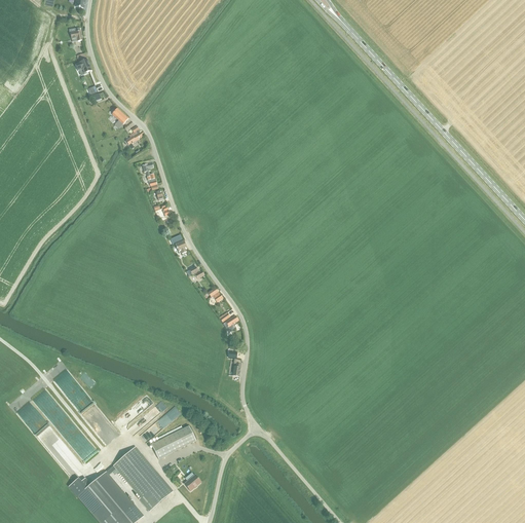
[(74,26),(68,27),(69,30),(71,40),(81,38),(81,35),(80,34),(79,29),(79,28),(79,26),(74,26)]
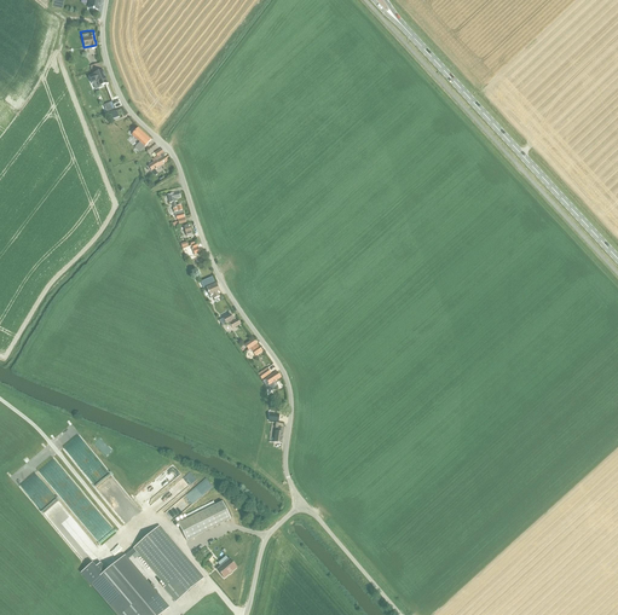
[(88,73),(87,74),(88,74),(91,80),(90,80),(91,81),(92,81),(96,79),(98,83),(100,83),(107,80),(102,67),(92,71),(88,73)]
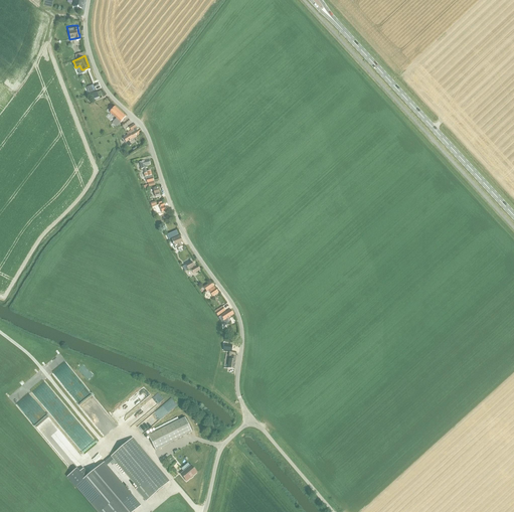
[(100,108),(107,101),(102,96),(95,102),(100,108)]
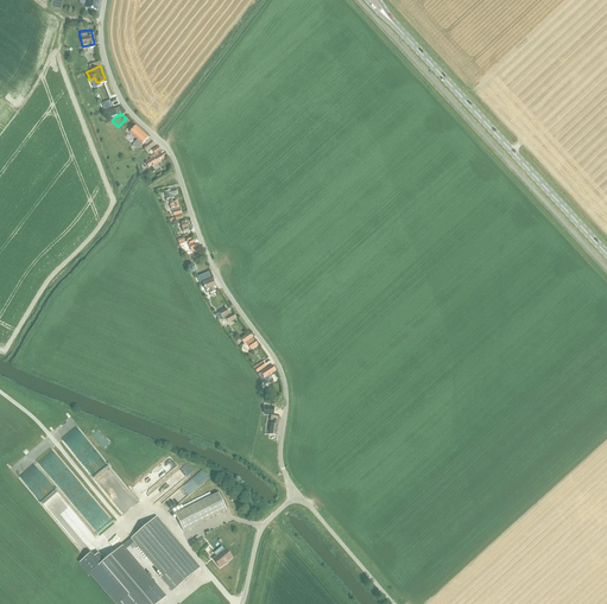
[(134,122),(128,129),(136,137),(131,141),(137,146),(147,134),(134,122)]
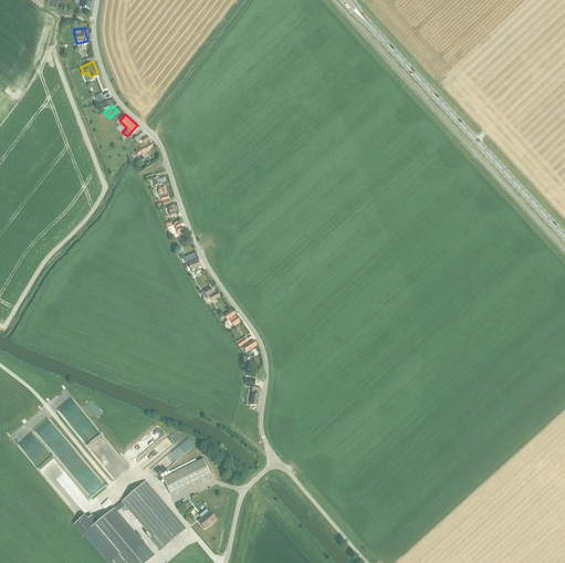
[(146,141),(134,148),(137,154),(148,147),(150,152),(154,149),(152,145),(153,145),(152,144),(154,142),(152,138),(149,141),(147,137),(148,136),(146,133),(140,137),(143,141),(145,139),(146,141)]
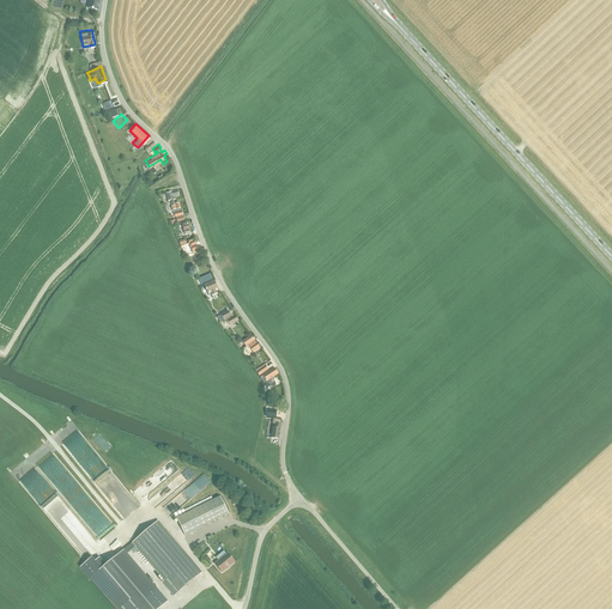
[(176,187),(170,189),(164,190),(167,198),(169,198),(171,203),(170,203),(171,207),(174,214),(182,212),(177,200),(174,201),(174,202),(171,196),(174,196),(174,194),(177,193),(176,187)]
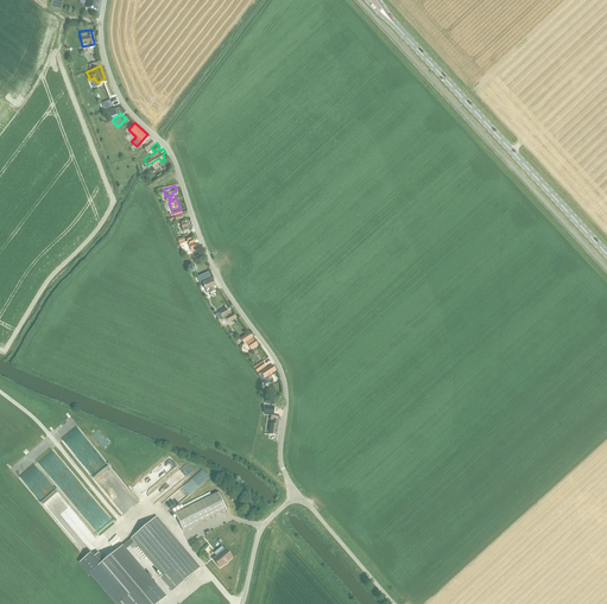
[(178,218),(176,220),(177,226),(181,224),(182,229),(188,228),(184,216),(178,218)]
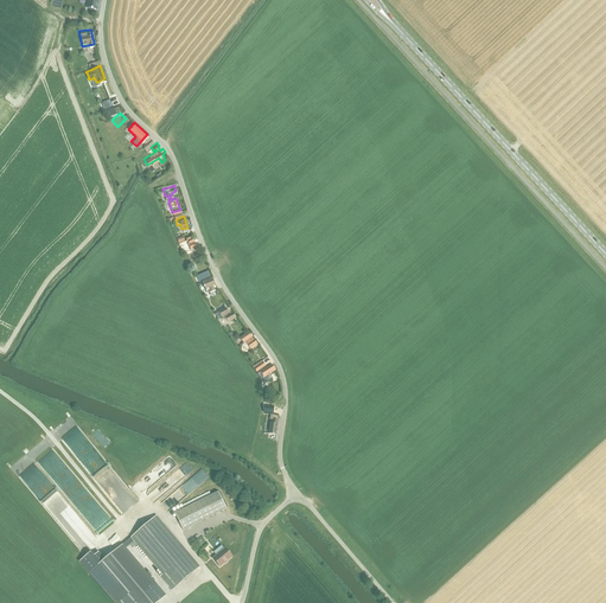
[(191,236),(178,241),(179,245),(183,244),(186,251),(191,250),(190,247),(195,244),(191,236)]
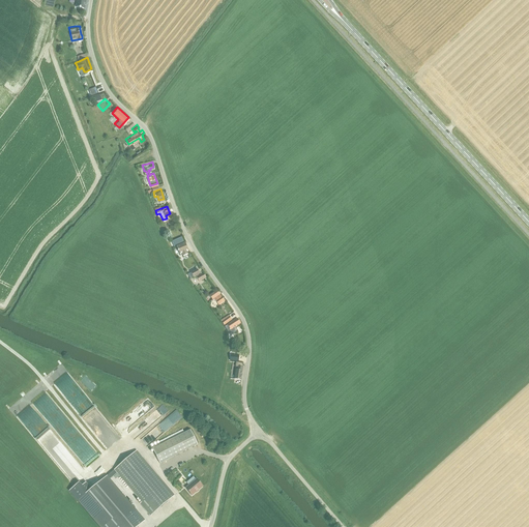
[(180,234),(171,239),(173,244),(183,240),(180,234)]
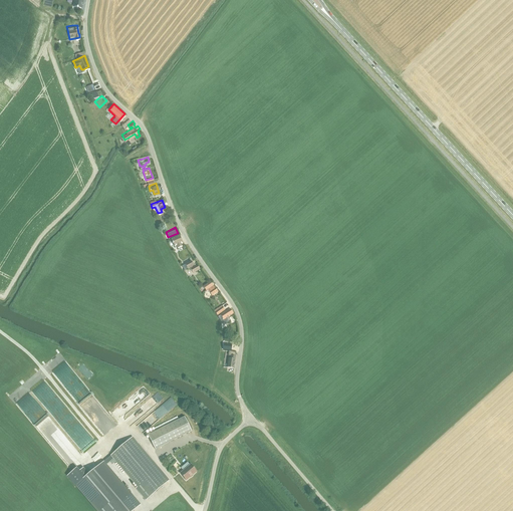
[(180,241),(182,240),(179,233),(170,236),(174,244),(176,243),(177,246),(181,244),(180,241)]
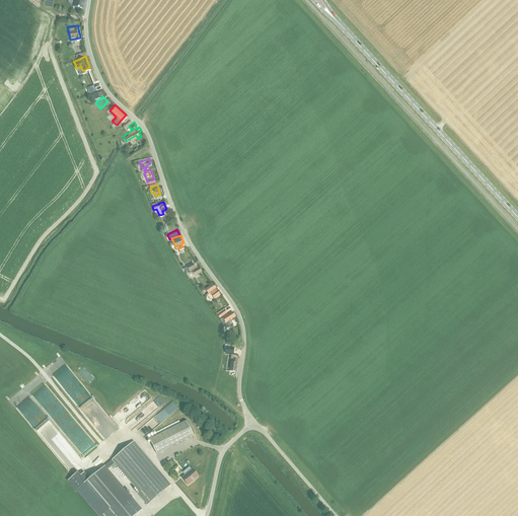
[(192,262),(183,267),(186,271),(191,268),(193,266),(195,266),(192,262)]
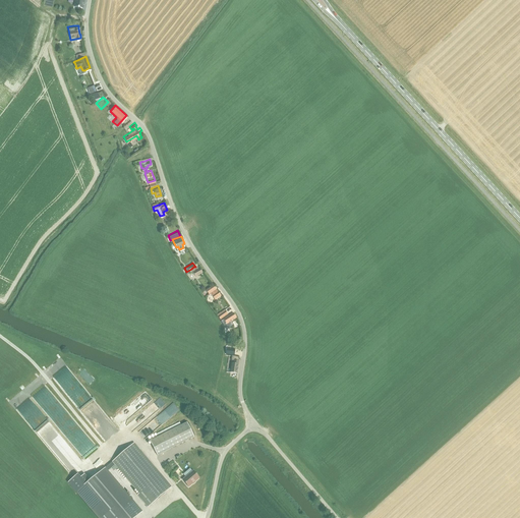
[(194,274),(201,270),(198,266),(194,269),(193,267),(191,269),(191,270),(194,274)]
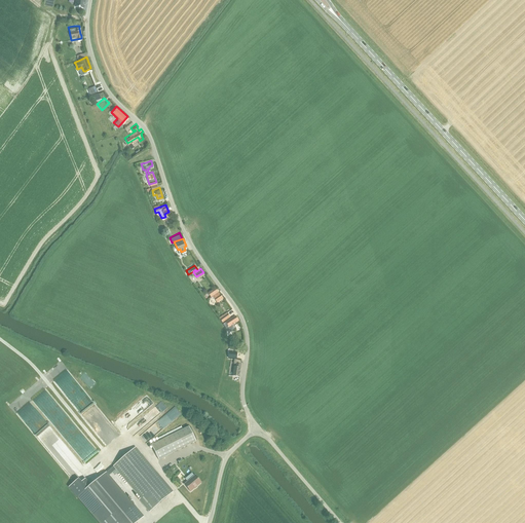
[(214,286),(207,291),(210,295),(212,294),(217,290),(214,286)]
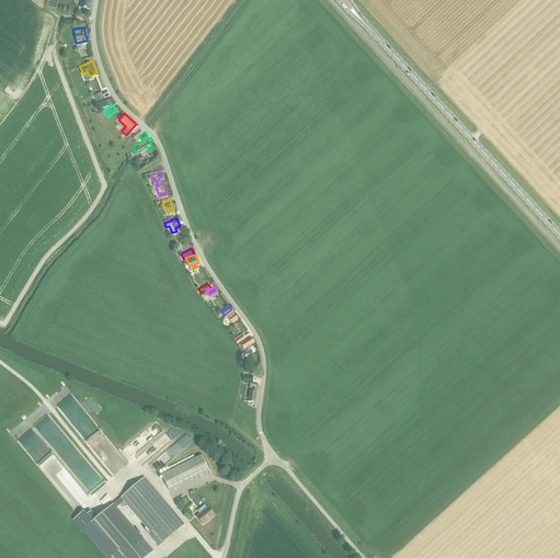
[(237,316),(231,309),(226,314),(227,316),(230,320),(237,316)]
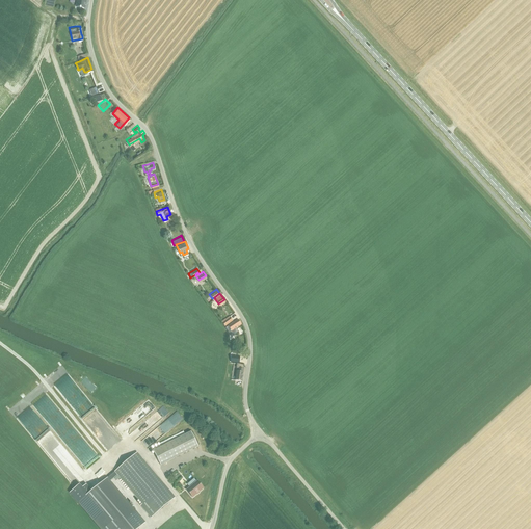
[(220,319),(221,320),(223,324),(232,318),(229,314),(220,319)]
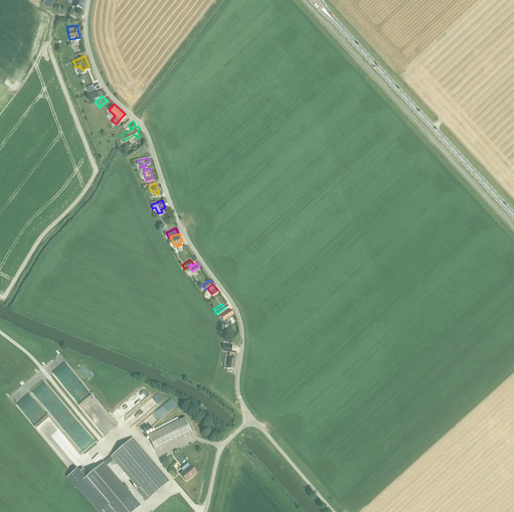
[(219,314),(217,315),(222,324),(229,319),(226,316),(232,312),(229,307),(219,313),(219,314)]
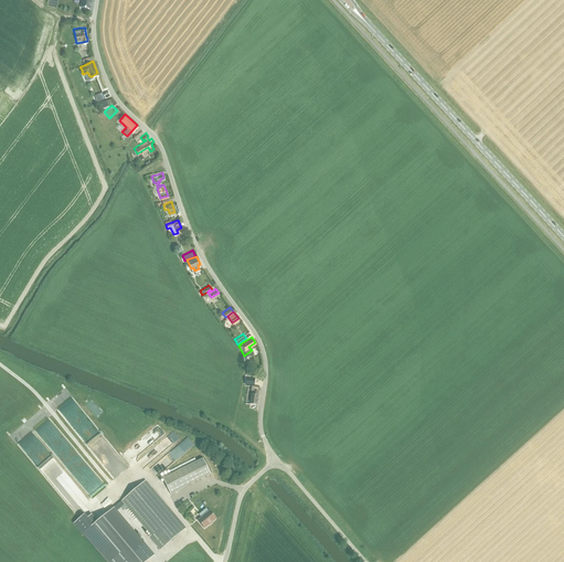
[(251,389),(248,402),(255,402),(258,384),(251,383),(249,389),(251,389)]
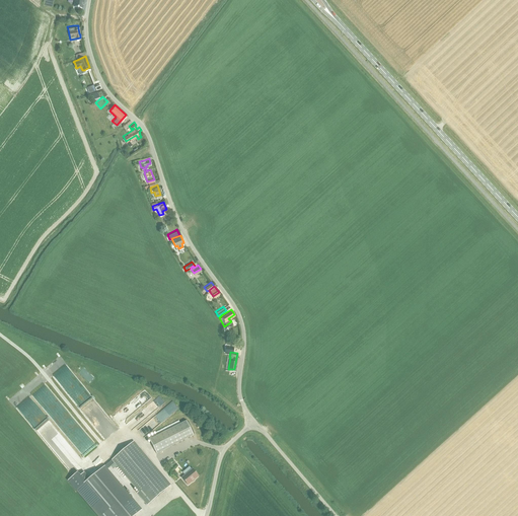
[(186,419),(156,433),(148,437),(155,451),(193,433),(186,419)]
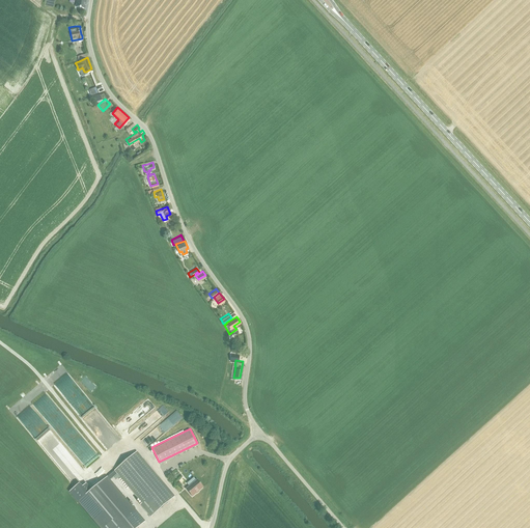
[(136,449),(113,468),(116,471),(141,500),(139,501),(149,513),(173,494),(136,449)]
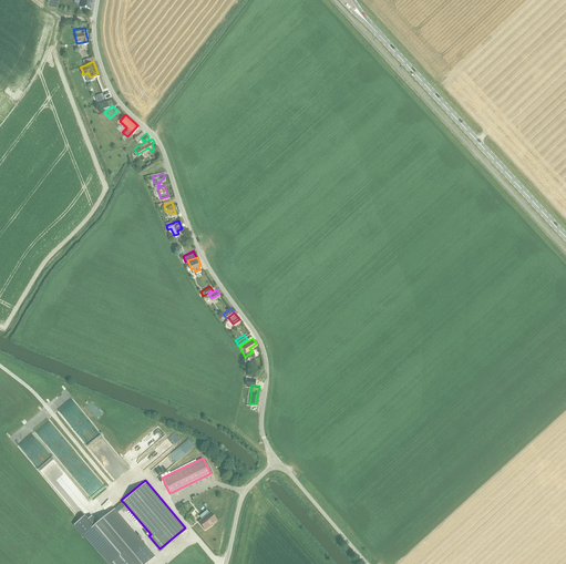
[(78,519),(72,523),(81,533),(83,532),(109,562),(107,563),(109,563),(142,563),(153,555),(116,510),(124,503),(121,500),(109,510),(101,516),(96,521),(90,514),(86,518),(83,514),(78,519)]
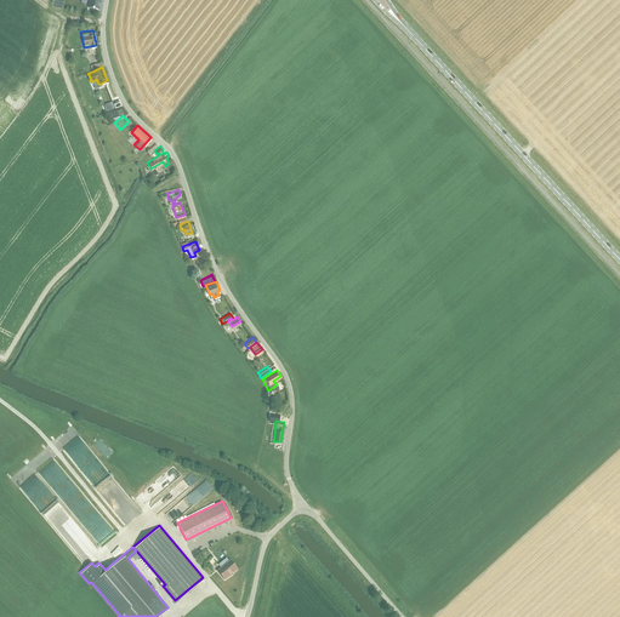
[(232,571),(231,571),(237,566),(229,558),(216,569),(223,577),(228,572),(229,573),(232,571)]
